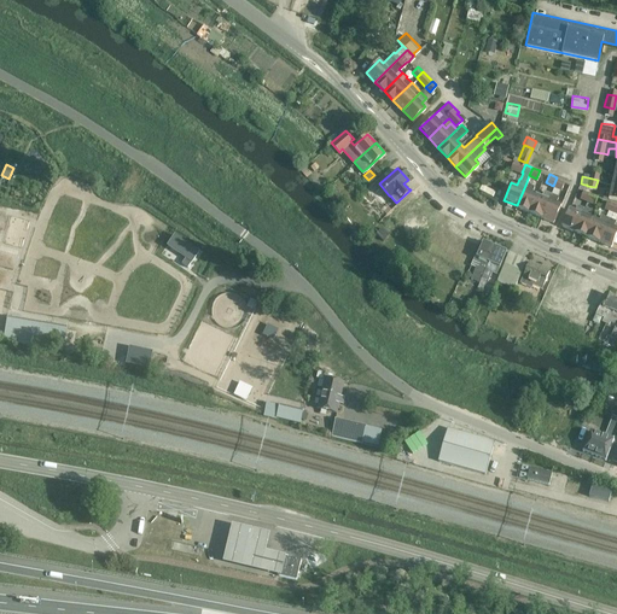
[(557,177),(553,186),(560,188),(564,180),(557,177)]
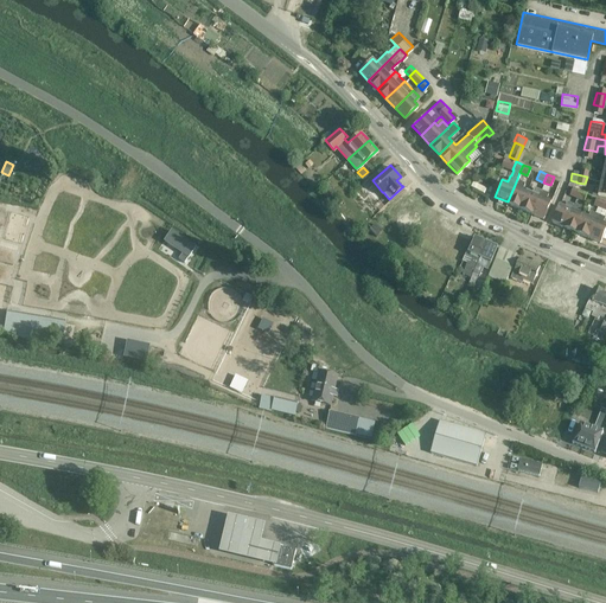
[(517,179),(515,185),(508,201),(520,206),(527,190),(522,187),(524,181),(517,179)]
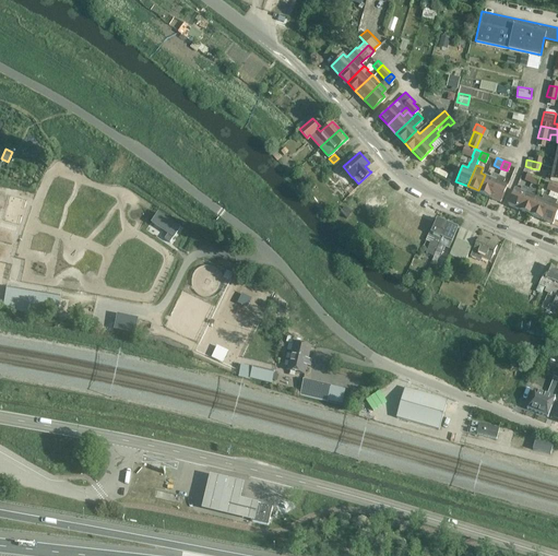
[(557,179),(557,166),(553,165),(550,172),(546,170),(545,176),(549,177),(557,179)]
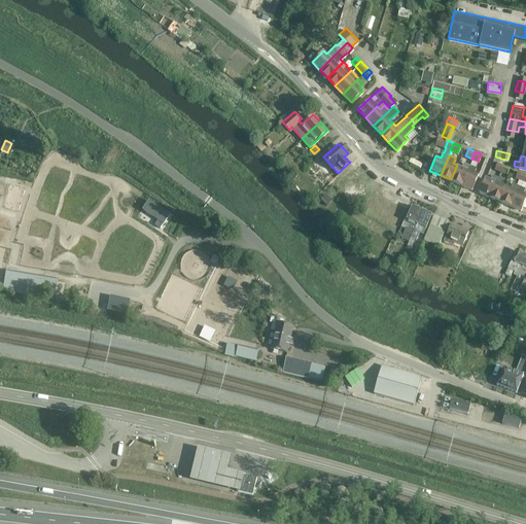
[(499,170),(502,163),(497,161),(496,162),(495,162),(497,158),(493,156),(490,164),(495,165),(494,168),(499,170)]
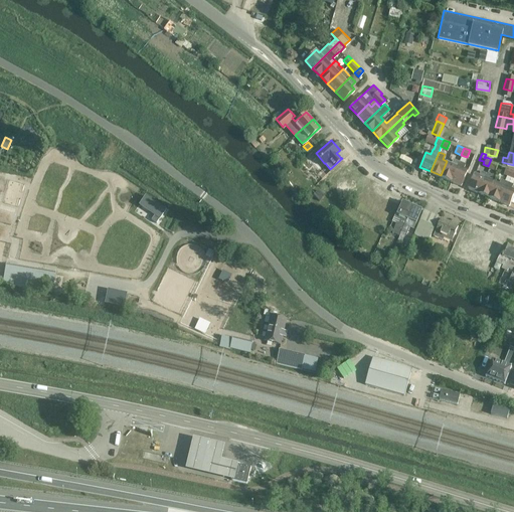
[(453,157),(450,163),(447,161),(441,175),(451,179),(457,165),(459,160),(453,157)]
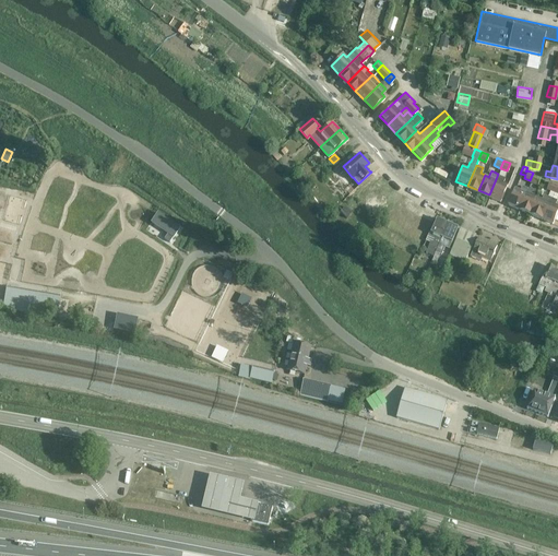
[(533,173),(530,180),(537,184),(539,176),(533,173)]
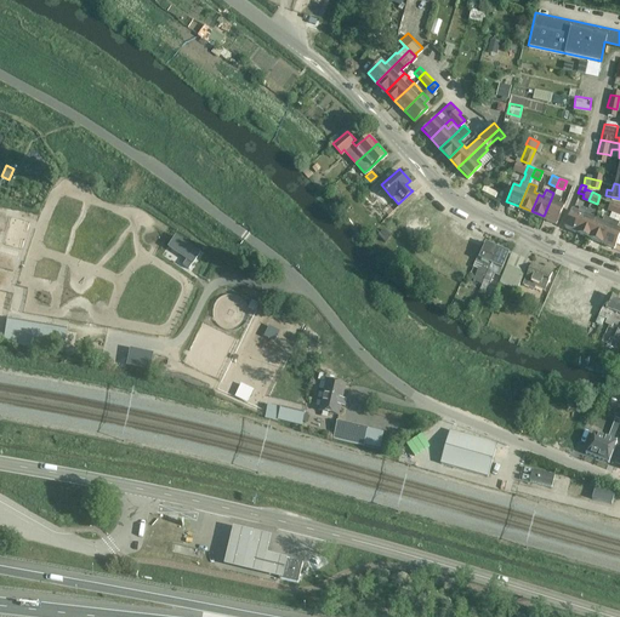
[(553,193),(551,199),(544,216),(556,222),(563,205),(558,203),(561,196),(553,193)]
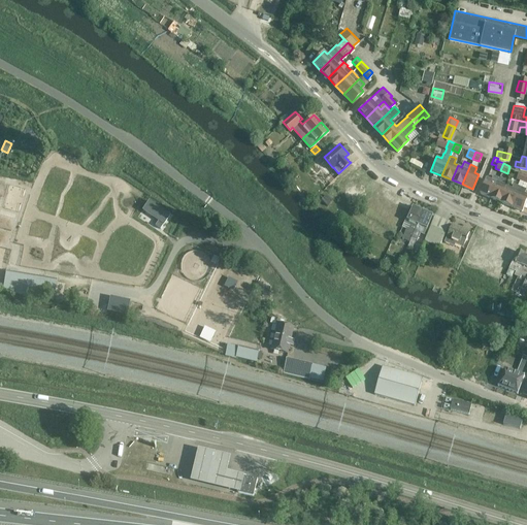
[(519,169),(516,177),(521,179),(524,172),(519,169)]
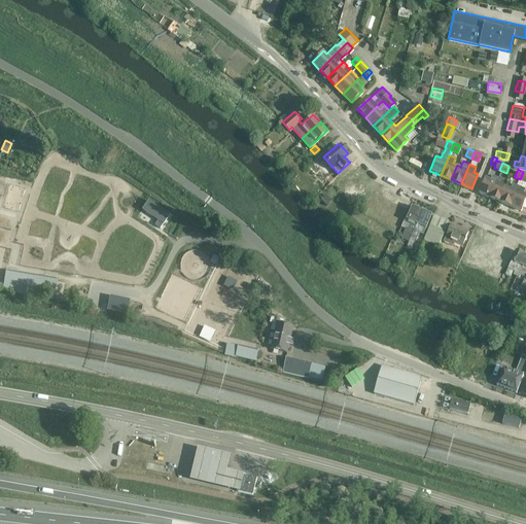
[(489,196),(497,176),(491,173),(489,178),(485,177),(479,191),(489,196)]
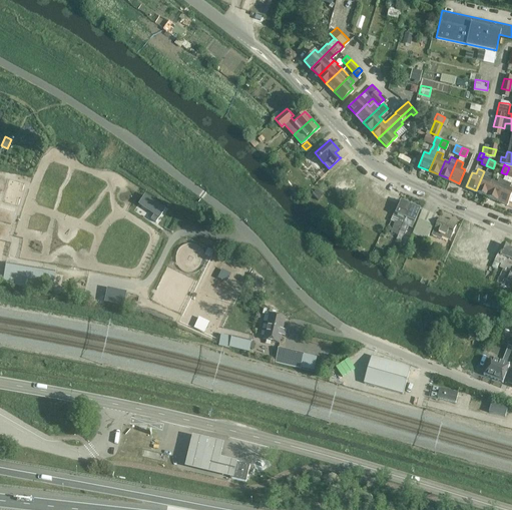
[(486,195),(492,180),(488,178),(490,173),(484,171),(476,190),(486,195)]
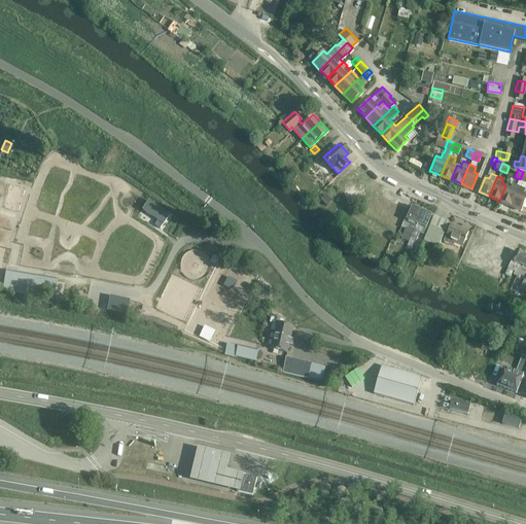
[(512,181),(510,187),(505,185),(499,201),(510,205),(516,189),(518,184),(512,181)]
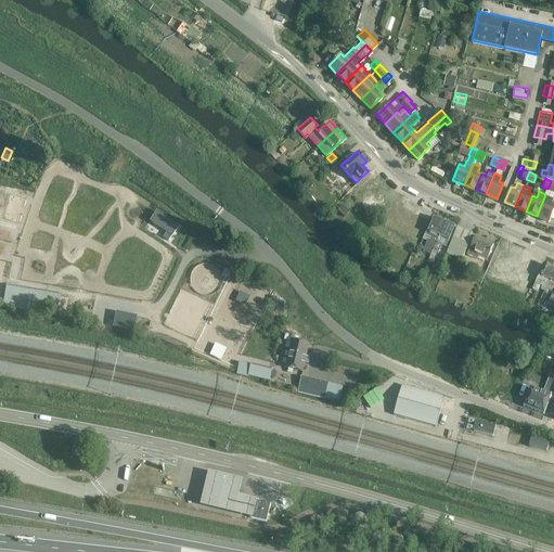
[(543,200),(537,216),(548,220),(553,205),(553,204),(550,203),(552,197),(545,194),(543,200)]
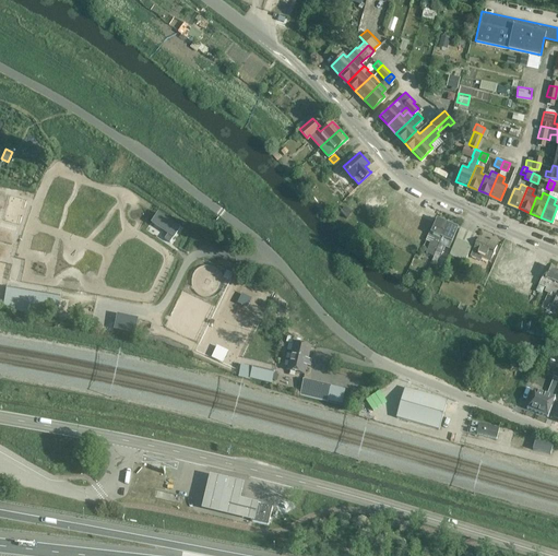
[(179,225),(156,210),(149,220),(173,236),(179,225)]
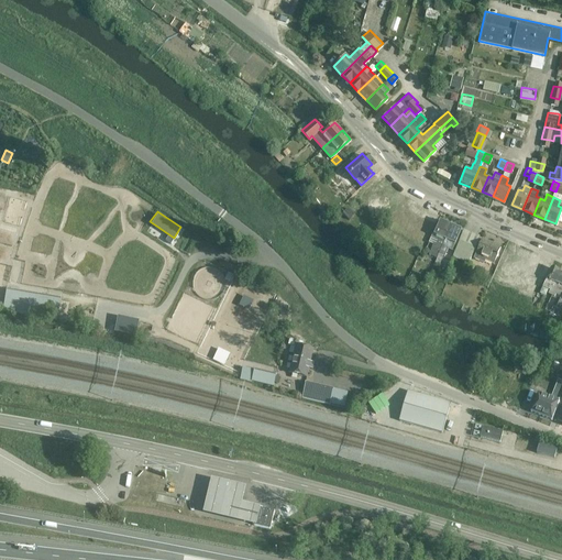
[(437,252),(450,223),(440,219),(433,232),(439,235),(436,243),(432,242),(428,253),(436,256),(437,252)]
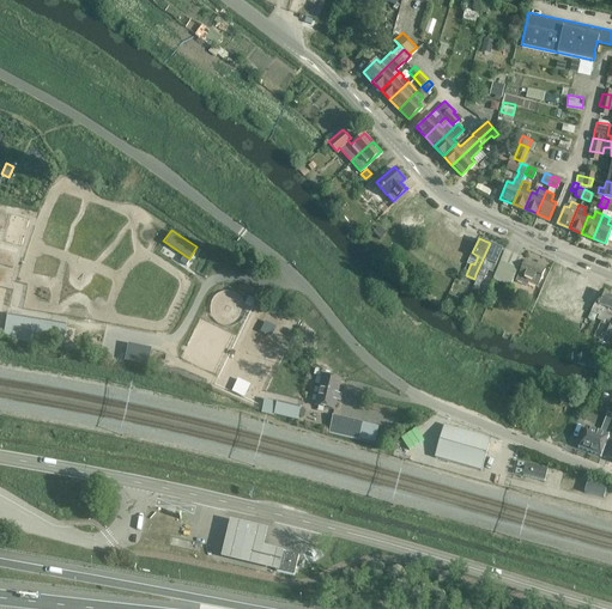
[(486,268),(491,270),(501,248),(490,243),(476,274),(483,278),(486,268)]
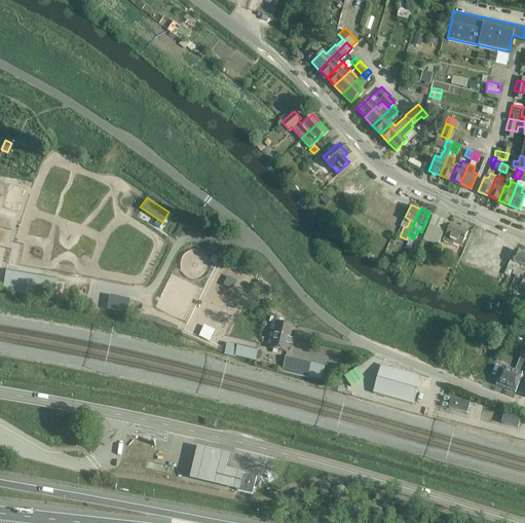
[(437,244),(443,229),(434,225),(437,218),(432,216),(422,237),(437,244)]
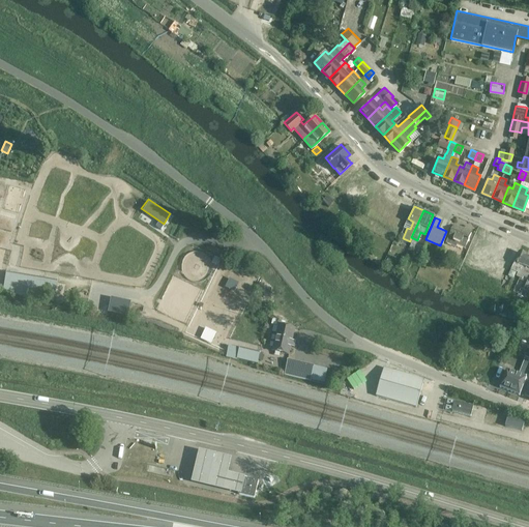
[(456,242),(464,245),(470,230),(453,223),(447,236),(445,240),(454,244),(456,242)]
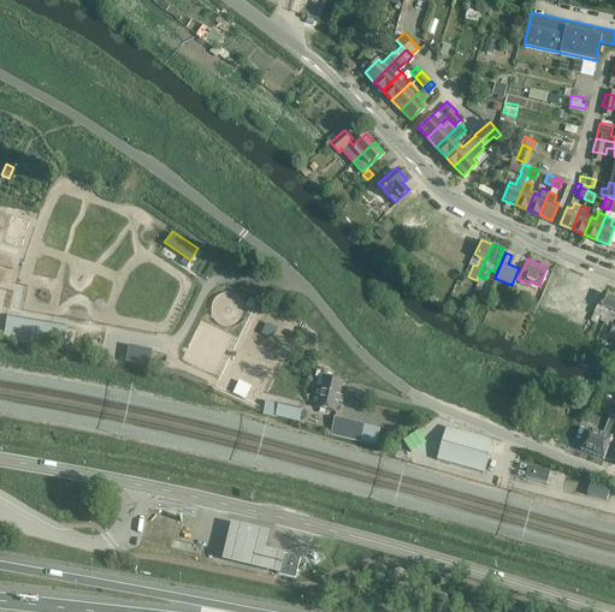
[(610,295),(611,293),(602,290),(596,303),(592,310),(601,314),(599,319),(603,320),(607,314),(610,308),(608,307),(609,302),(607,302),(610,295)]
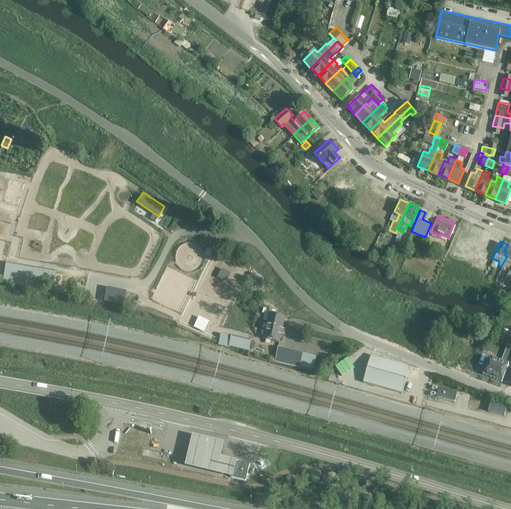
[(510,264),(510,246),(507,245),(504,251),(506,251),(505,255),(507,256),(504,261),(501,266),(504,267),(505,265),(508,266),(509,263),(510,264)]
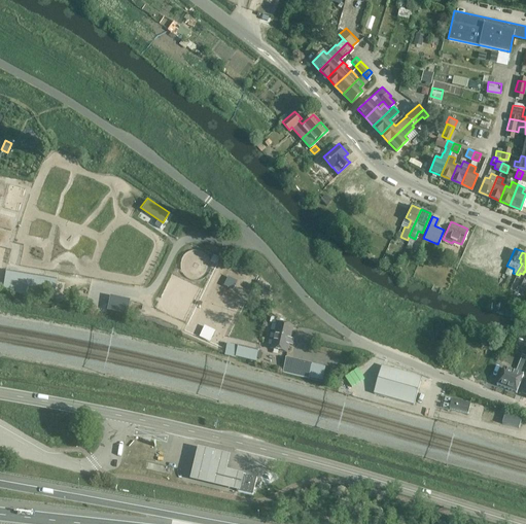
[(53,298),(57,278),(5,268),(1,287),(53,298)]
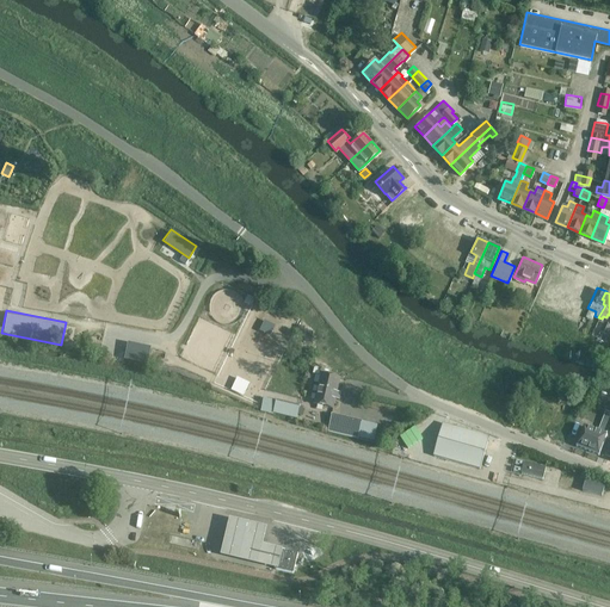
[(607,333),(609,323),(609,322),(603,320),(599,329),(607,333)]
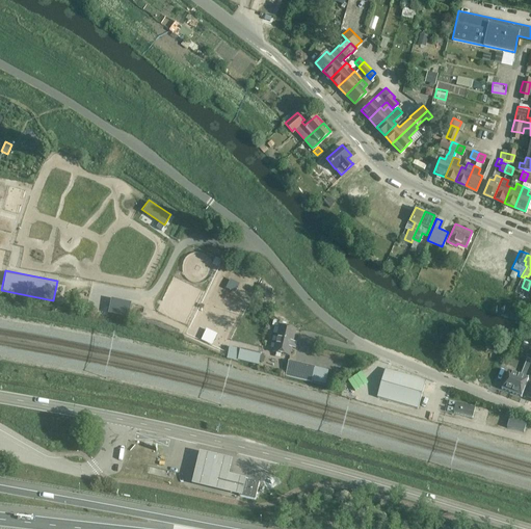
[(110,296),(109,312),(130,314),(131,298),(110,296)]
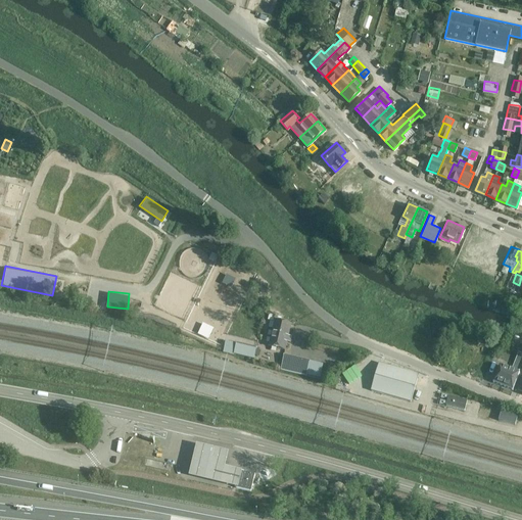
[(284,348),(287,333),(290,322),(274,318),(268,344),(284,348)]
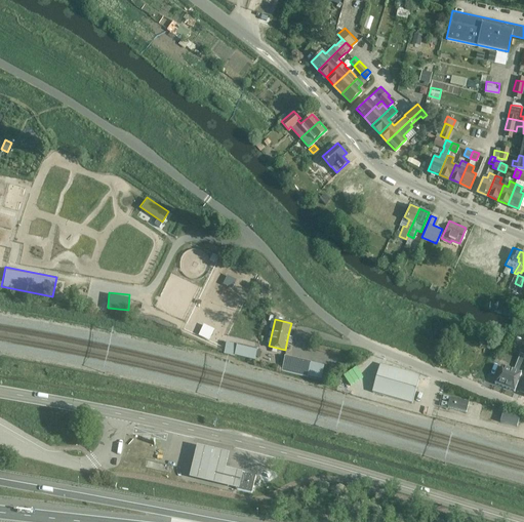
[(234,354),(234,353),(254,358),(257,346),(236,342),(236,343),(226,340),(223,352),(234,354)]
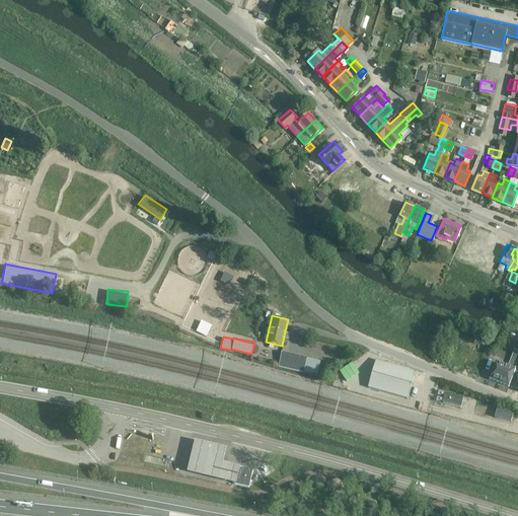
[(517,349),(514,348),(507,365),(496,360),(489,377),(508,384),(514,368),(513,367),(514,365),(517,366),(517,349)]
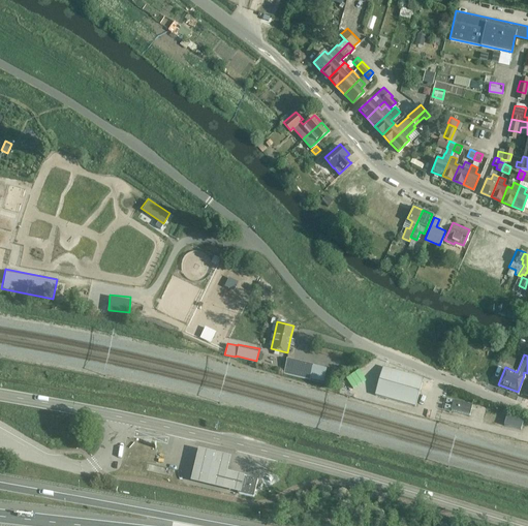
[(313,363),(313,362),(286,356),(282,372),(309,378),(313,363)]
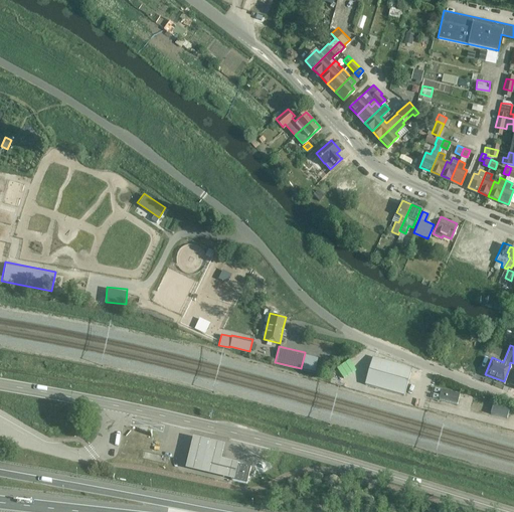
[(411,366),(410,366),(372,355),(365,382),(403,393),(411,366)]
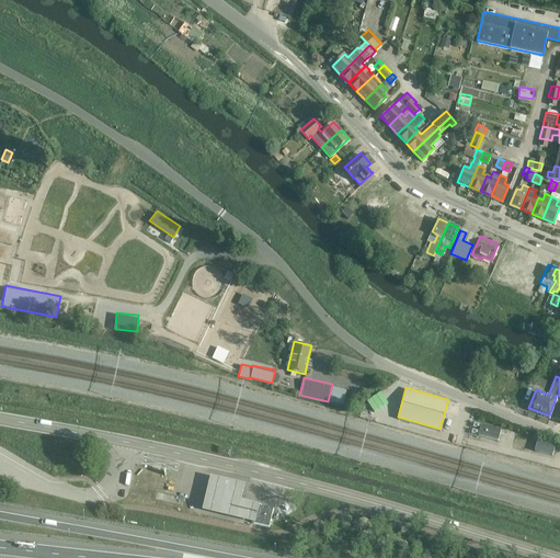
[(500,428),(480,422),(480,423),(477,433),(478,433),(498,439),(498,437),(500,428)]
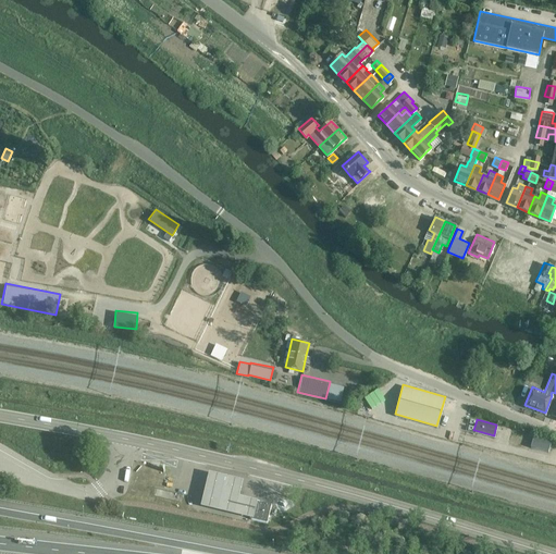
[(547,451),(551,440),(533,435),(530,445),(547,451)]
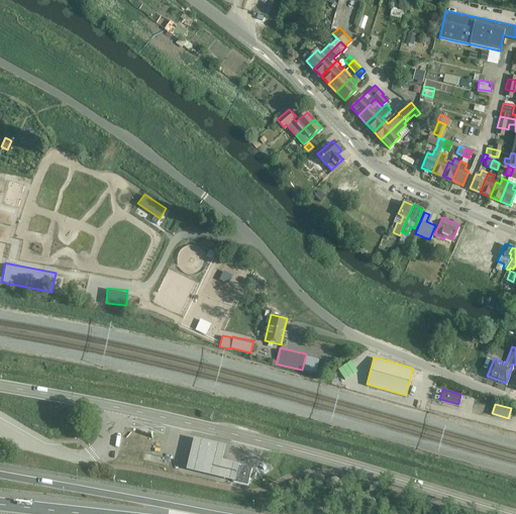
[(225,447),(193,440),(186,472),(235,483),(239,466),(222,463),(225,447)]
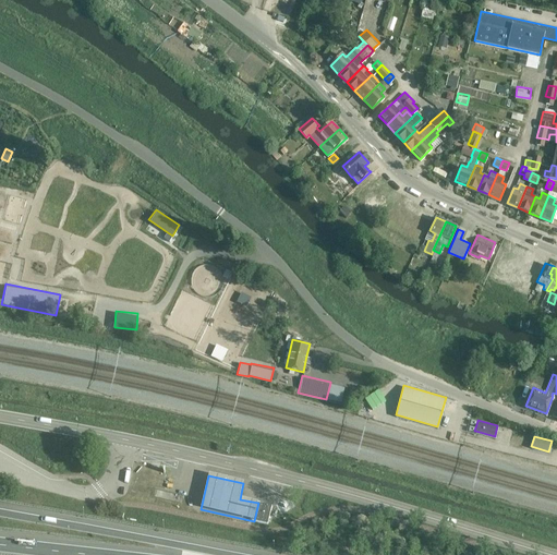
[(255,499),(251,518),(267,521),(271,504),(255,499)]
